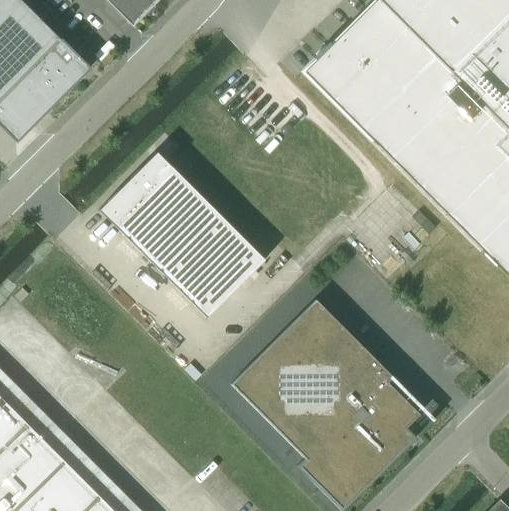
[(0,0),(0,123),(18,142),(92,68),(23,0),(0,0)]
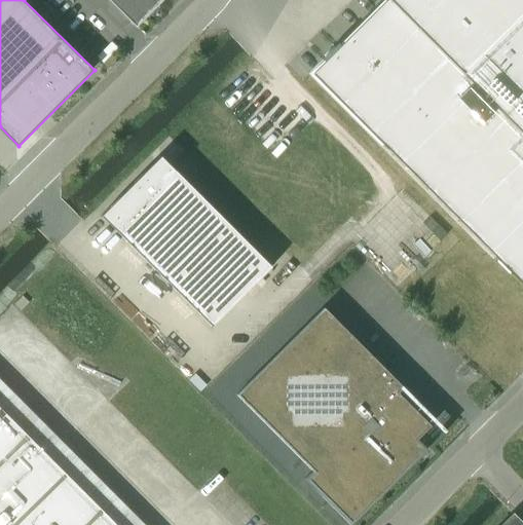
[(110,0),(138,27),(164,0),(110,0)]
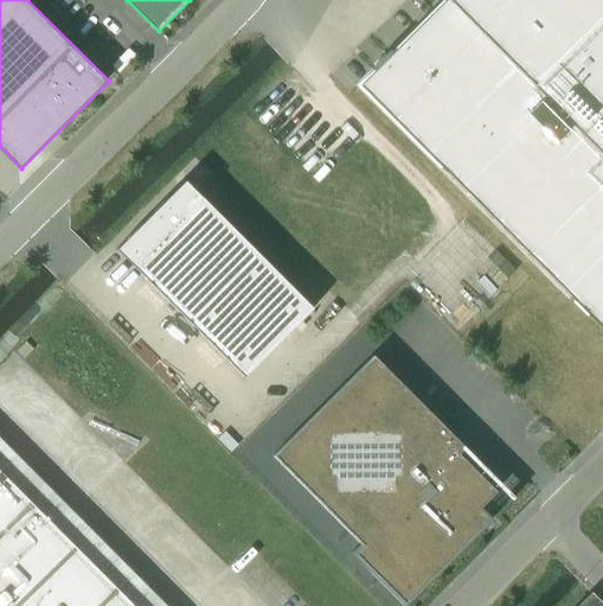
[(448,172),(571,297),(602,327),(602,0),(447,0),(395,53),(391,50),(372,69),(376,71),(361,85),(448,172)]
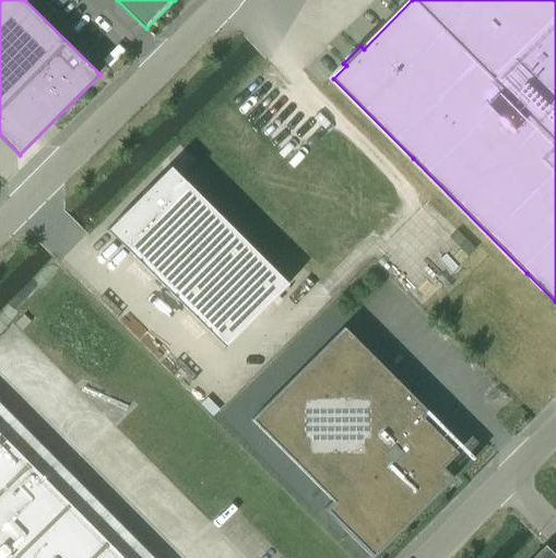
[(108,228),(226,346),(290,283),(248,240),(245,238),(173,165),(108,228)]
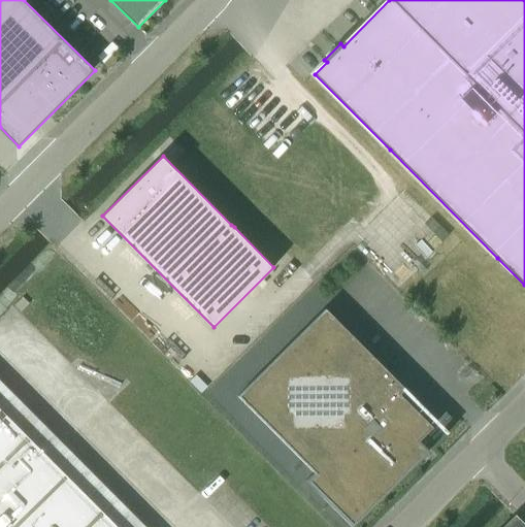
[(307,481),(355,526),(431,451),(421,440),(434,427),(387,380),(393,374),(327,309),(239,396),(316,472),(307,481)]
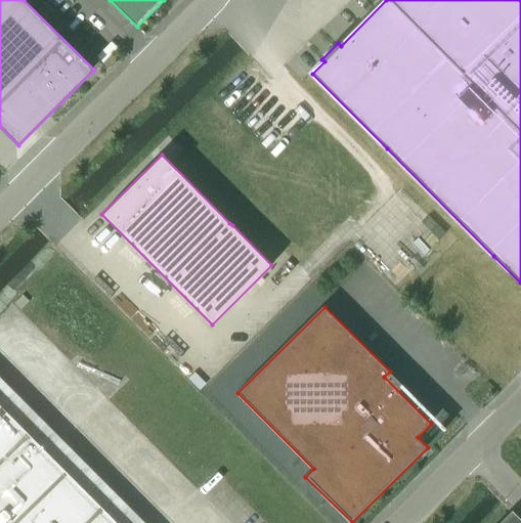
[(119,522),(0,403),(0,522),(119,522)]
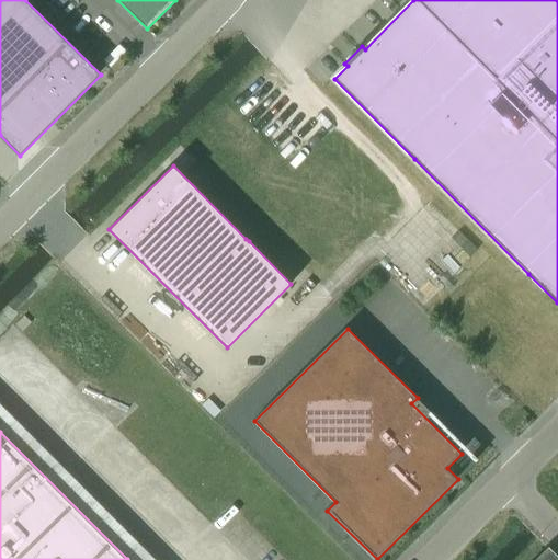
[(557,556),(549,547),(535,559),(557,559),(557,556)]
